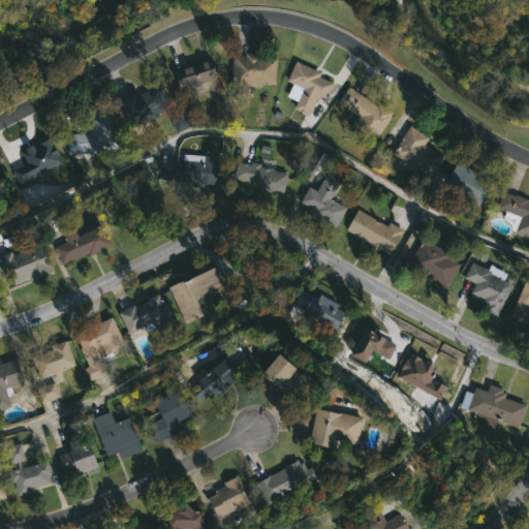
[(266,53),(265,57),(280,59),(279,85),(263,84),(263,86),(240,85),(240,81),(235,80),(236,55),(248,55),(248,52),(266,53)]
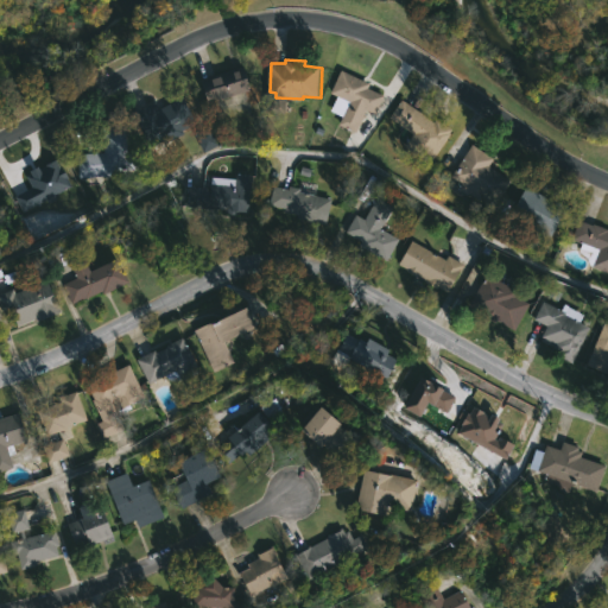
[(221,100),(211,103),(203,80),(247,65),(255,89),(221,100)]
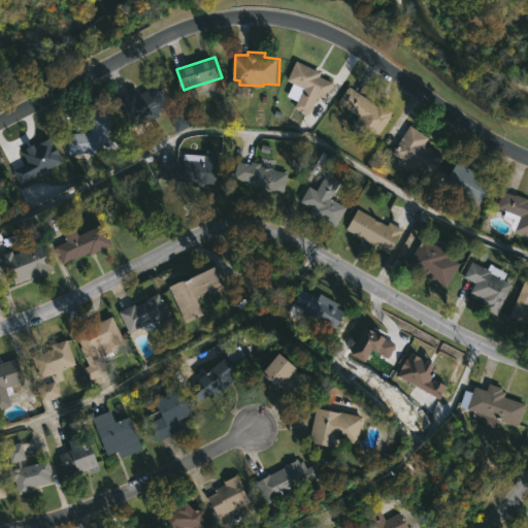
[(336,83),(329,98),(321,95),(311,116),(295,107),(298,100),(289,95),(295,81),(290,79),(299,60),(325,72),(323,75),(336,83)]
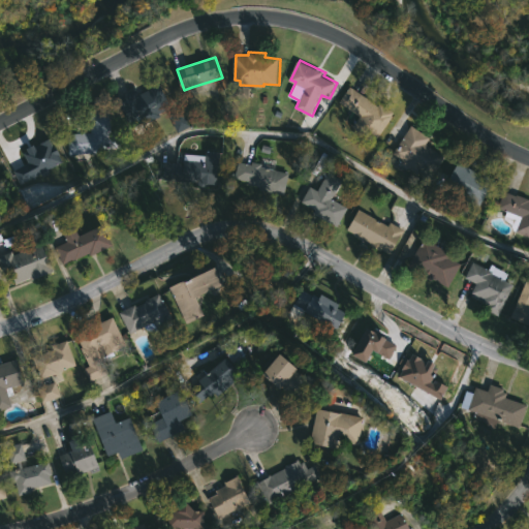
[(161,85),(172,106),(159,113),(161,116),(136,128),(121,96),(137,88),(138,90),(143,88),(145,93),(161,85)]
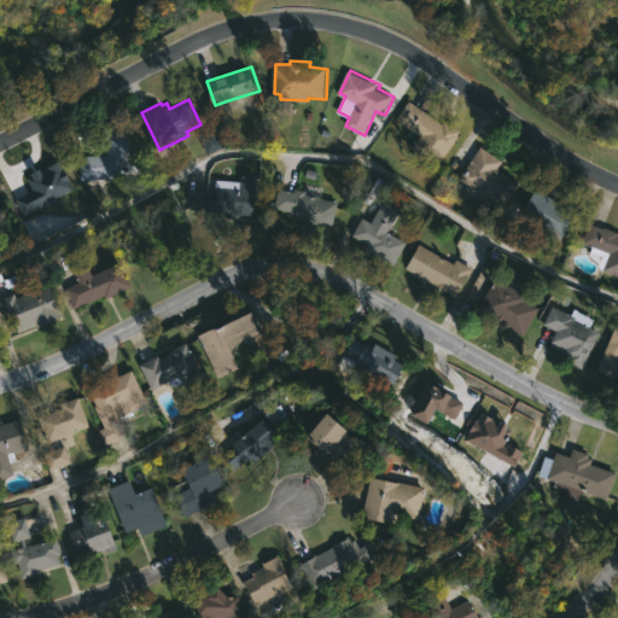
[(424,109),(443,123),(447,120),(464,130),(460,135),(461,136),(438,168),(418,152),(427,139),(398,120),(412,100),(424,109)]
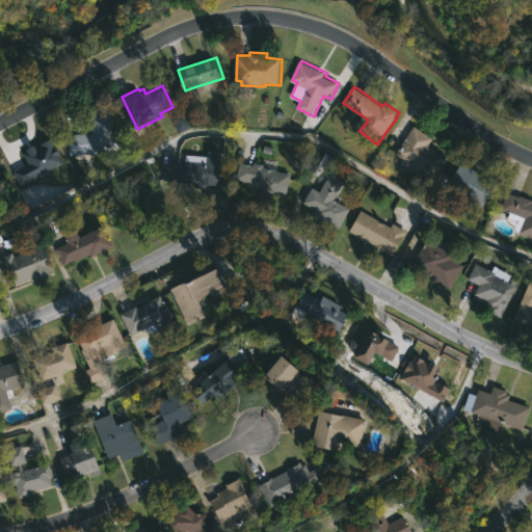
[(115,152),(70,154),(69,134),(91,133),(90,112),(113,110),(115,152)]
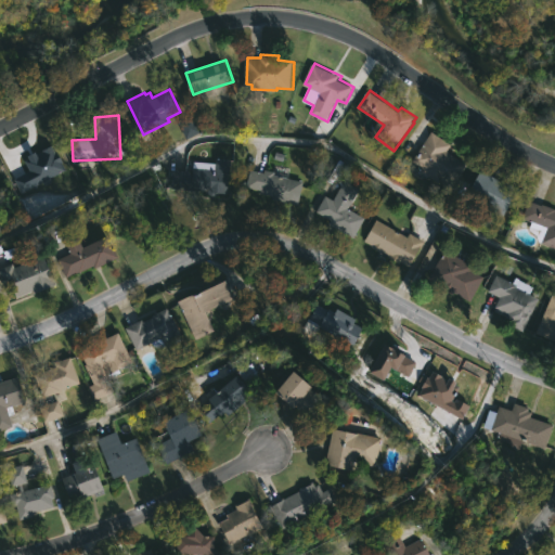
[(183,141),(198,133),(191,116),(175,123),(183,141)]
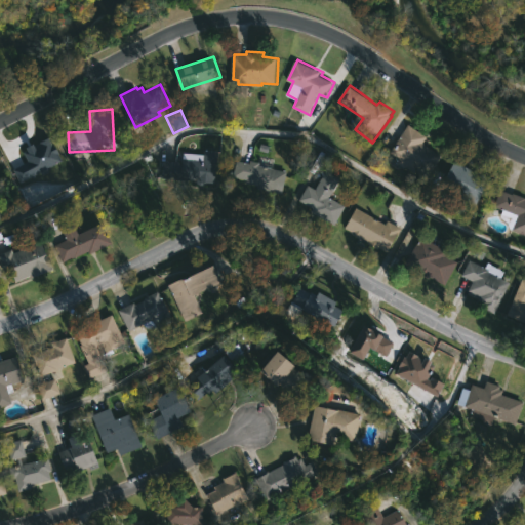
[(442,156),(427,176),(416,169),(414,172),(401,162),(402,159),(392,151),(410,124),(429,137),(423,143),(442,156)]
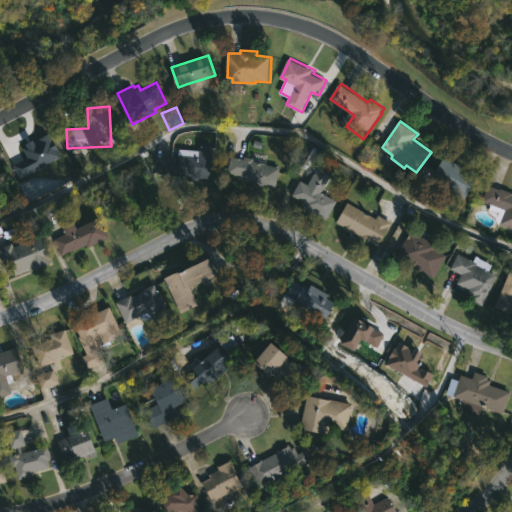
[(59,160),(49,134),(20,146),(25,158),(12,164),(17,177),(59,160)]
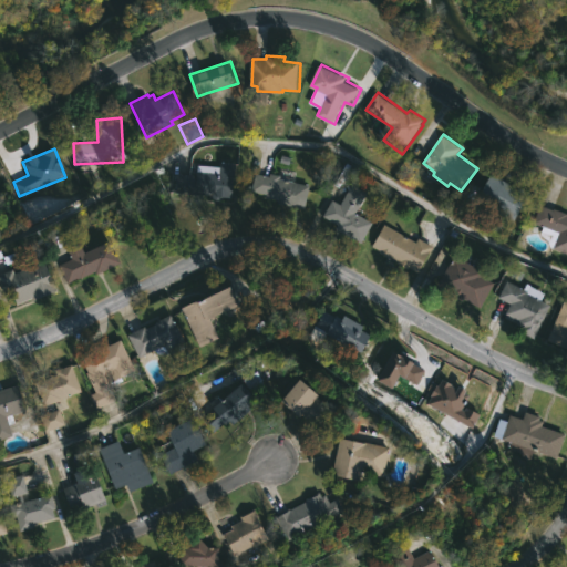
[(237,163),(235,197),(175,193),(177,174),(198,177),(199,165),(220,166),(220,162),(237,163)]
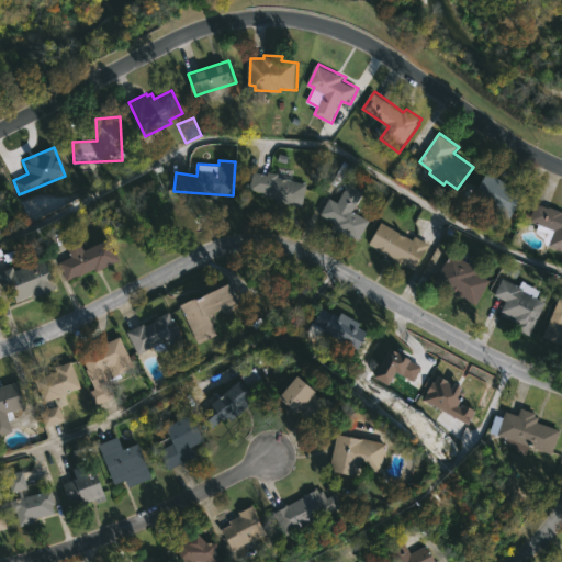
[(295,171),(293,180),(307,183),(302,208),(248,194),(254,172),(268,176),(268,171),(274,173),(277,167),(295,171)]
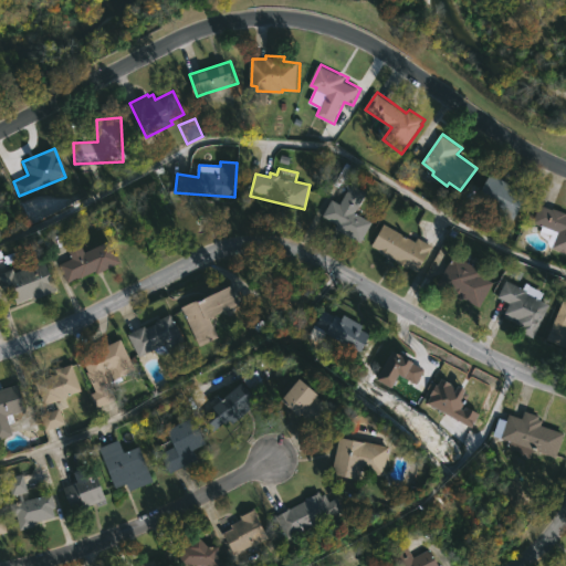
[(498,177),(516,187),(517,186),(528,191),(527,194),(530,195),(515,222),(477,201),(491,174),(498,177)]
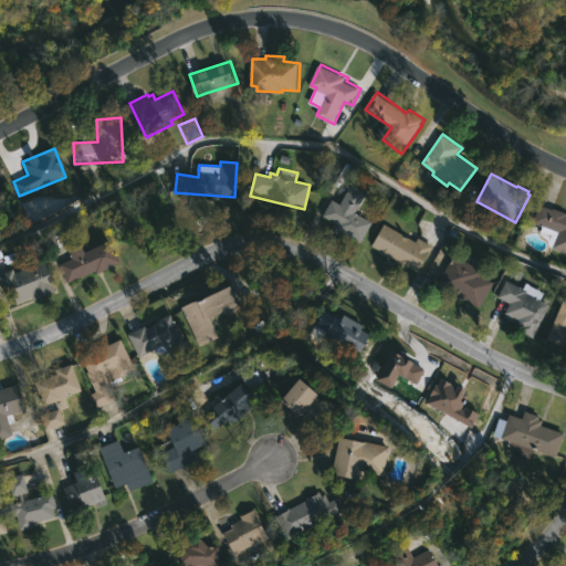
[(368,192),(356,212),(373,223),(360,243),(335,228),(337,224),(324,216),(334,199),(341,203),(353,184),(368,192)]
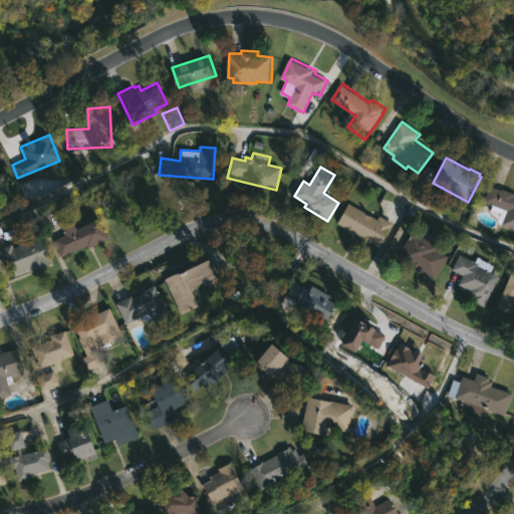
[(502,190),(503,189),(513,194),(513,230),(501,225),(496,217),(491,213),(493,206),(484,202),(491,186),(502,190)]
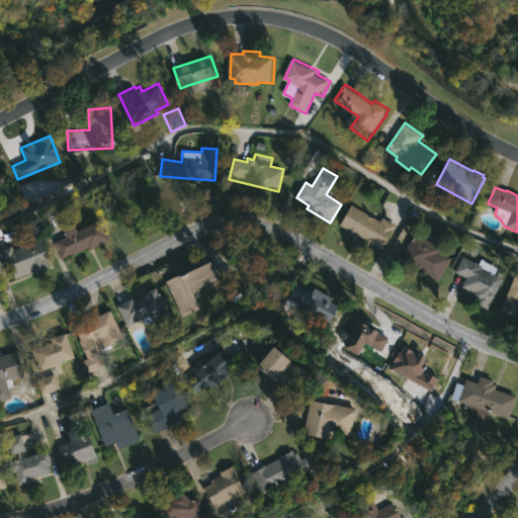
[(380,222),(383,218),(397,225),(382,248),(365,238),(364,239),(356,235),(355,236),(339,227),(352,204),(380,222)]
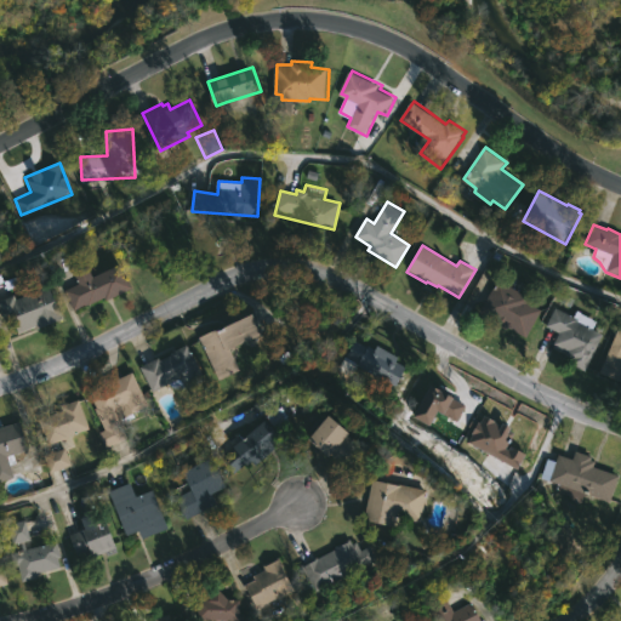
[(126,263),(137,286),(108,300),(106,296),(75,309),(67,291),(83,284),(78,273),(92,266),(97,277),(126,263)]
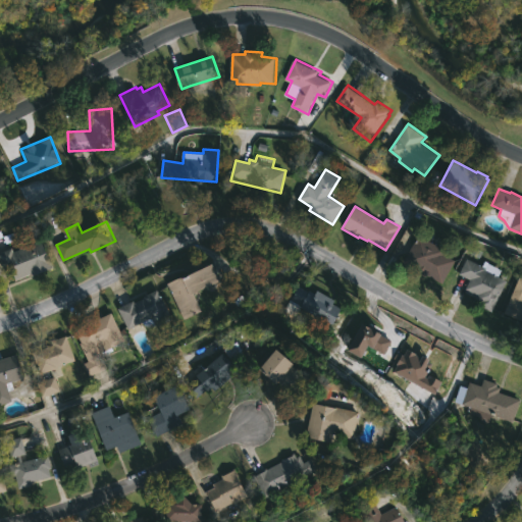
[(457,261),(444,284),(427,275),(426,277),(414,271),(416,268),(405,262),(420,235),(447,251),(445,255),(457,261)]
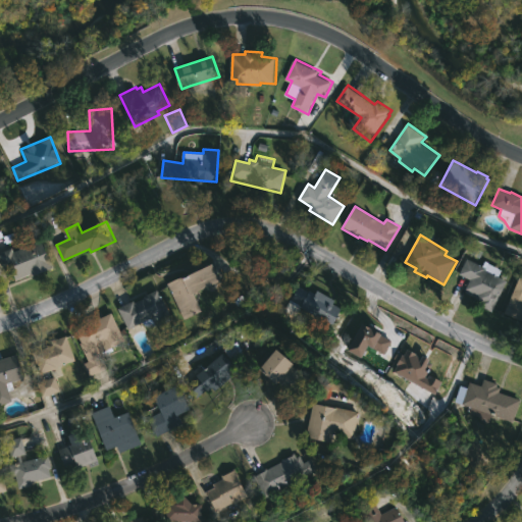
[(44,241),(54,268),(33,276),(32,275),(17,280),(12,268),(5,271),(0,256),(0,253),(15,248),(16,251),(44,241)]
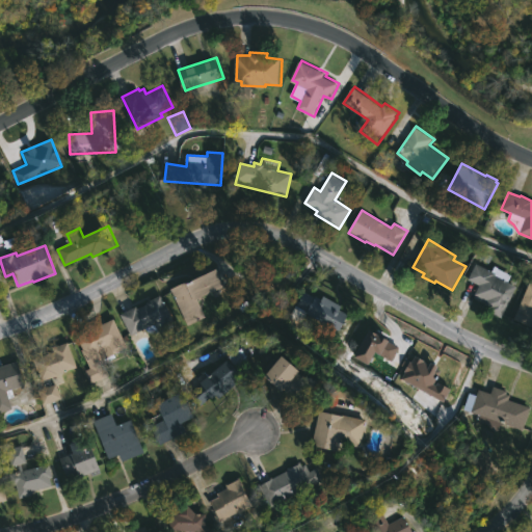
[(517,287),(502,317),(489,311),(491,308),(485,304),(487,300),(475,294),(480,285),(469,280),(477,264),(517,287)]
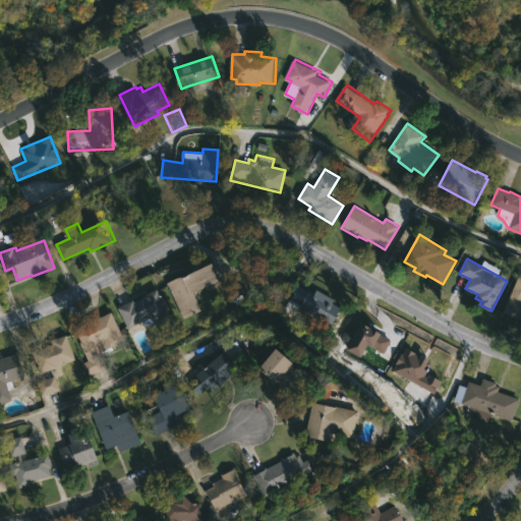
[(216,264),(224,280),(197,293),(206,310),(187,320),(170,283),(187,275),(188,277),(216,264)]
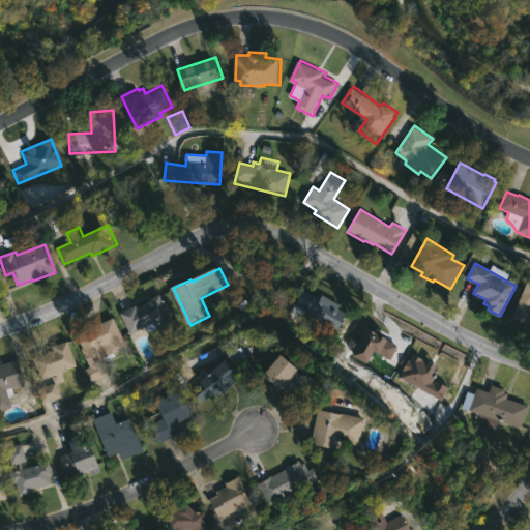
[(529,316),(528,316),(524,326),(509,320),(529,274),(529,316)]
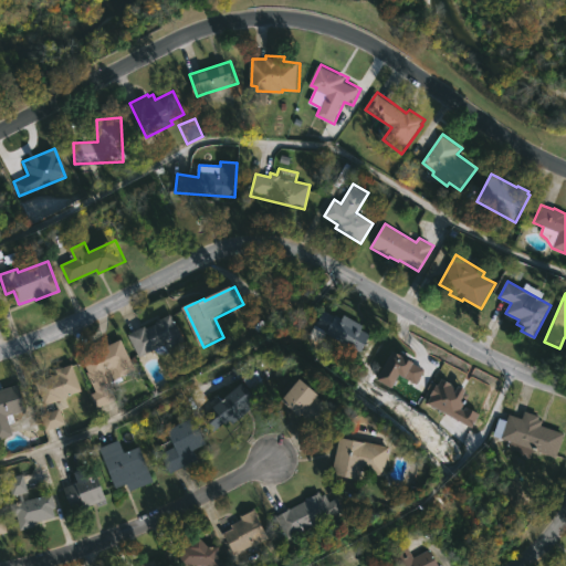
[(327,310),(336,316),(337,313),(345,318),(347,315),(366,326),(364,329),(375,336),(363,355),(316,326),(327,310)]
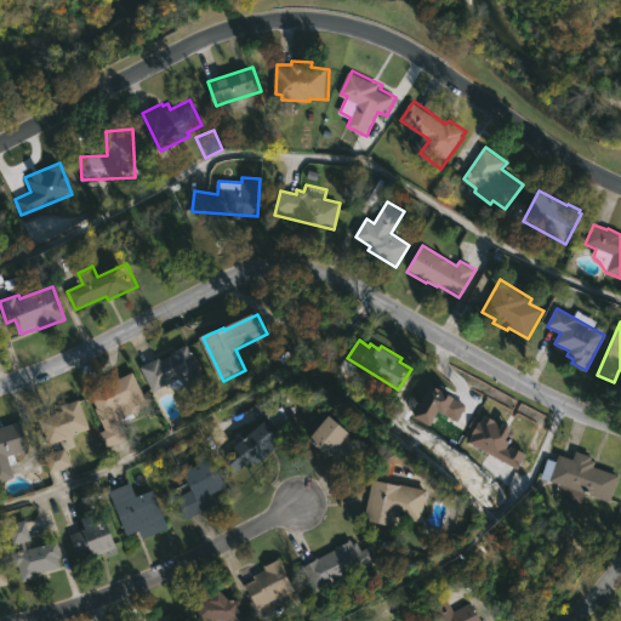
[(192,343),(210,379),(188,389),(187,387),(183,389),(178,389),(171,383),(154,392),(142,368),(161,358),(163,360),(192,343)]
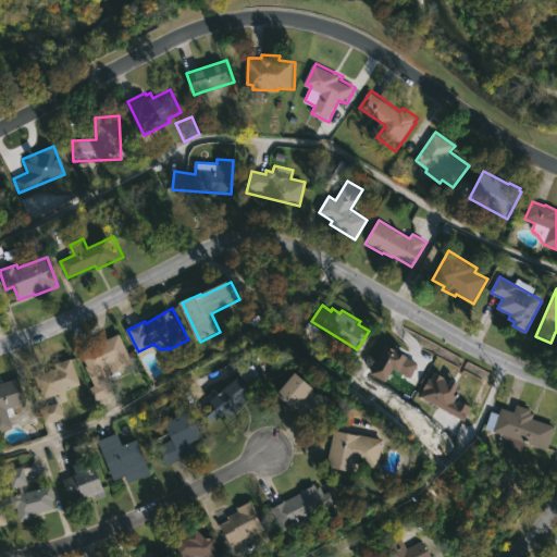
[(101,399),(96,401),(90,387),(95,385),(81,353),(120,334),(133,363),(121,369),(123,374),(109,380),(115,393),(101,399)]
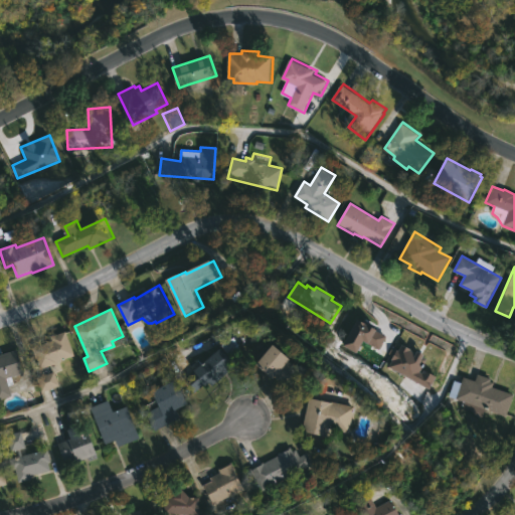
[(355,353),(361,341),(377,350),(385,336),(355,320),(341,346),(355,353)]
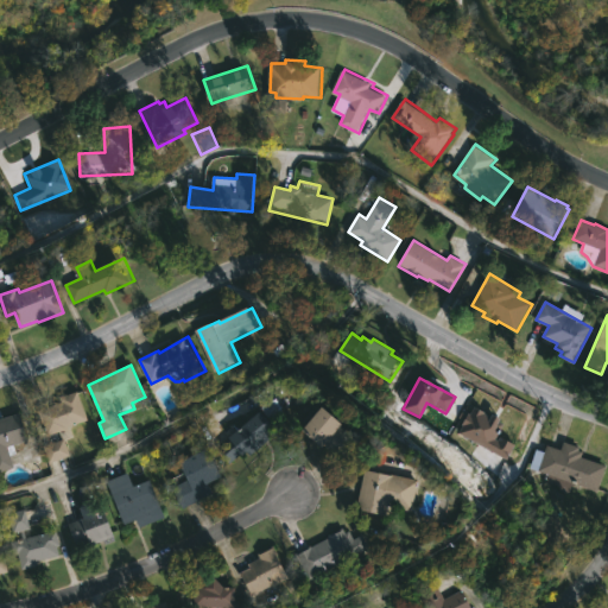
[(56,434),(48,436),(39,410),(62,403),(61,397),(78,391),(88,420),(56,434)]
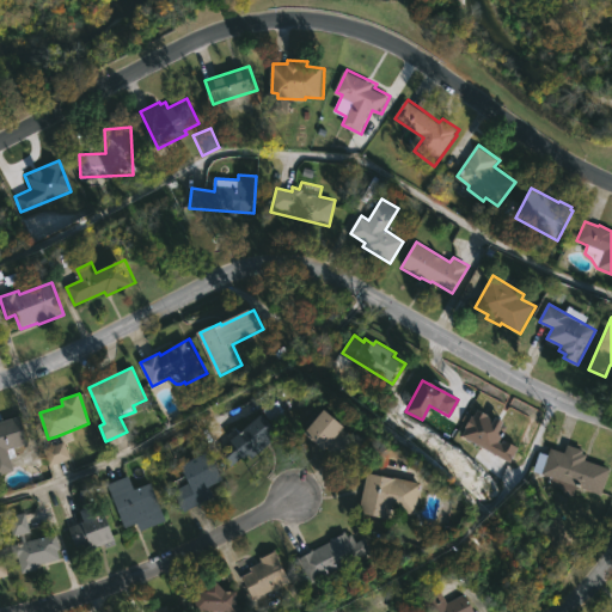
[(267,436),(231,466),(219,451),(264,414),(262,409),(280,399),(288,418),(276,423),(279,427),(267,436)]
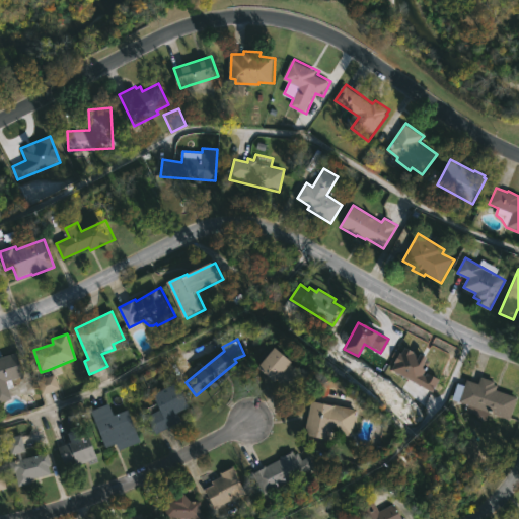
[(296,362),(277,383),(261,368),(280,347),(296,362)]
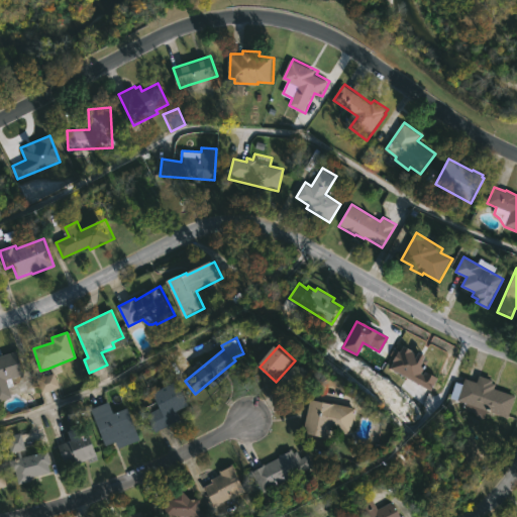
[(435,379),(419,370),(425,358),(400,345),(388,369),(429,391),(435,379)]
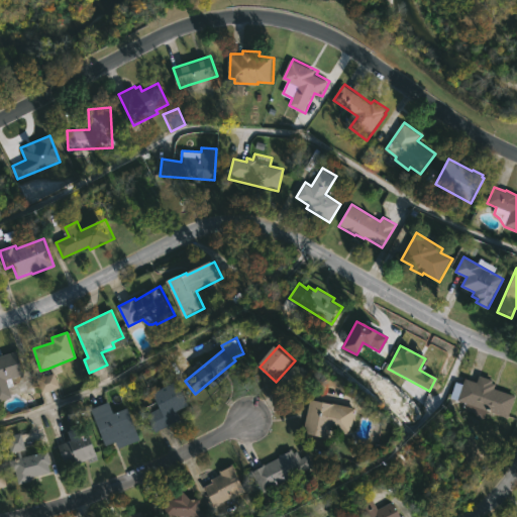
[(3,401),(0,402),(0,356),(18,351),(24,375),(7,380),(12,398),(3,401)]
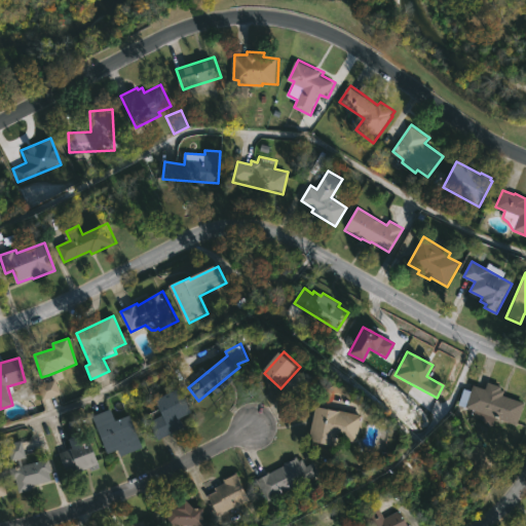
[(41,401),(59,395),(53,380),(36,385),(41,401)]
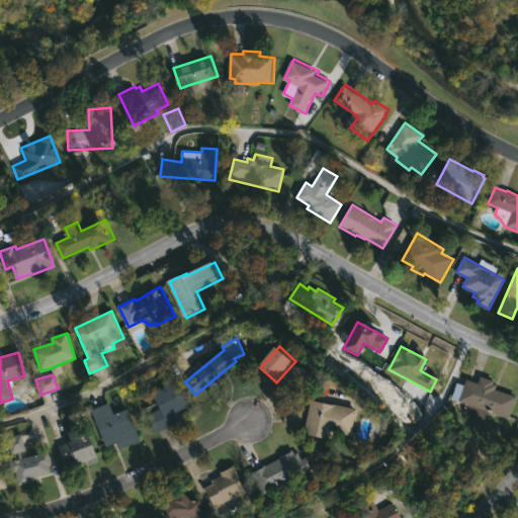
[(495,383),(498,384),(497,390),(517,397),(510,419),(459,402),(460,398),(453,396),(458,381),(465,384),(467,379),(479,383),(482,376),(496,380),(495,383)]
